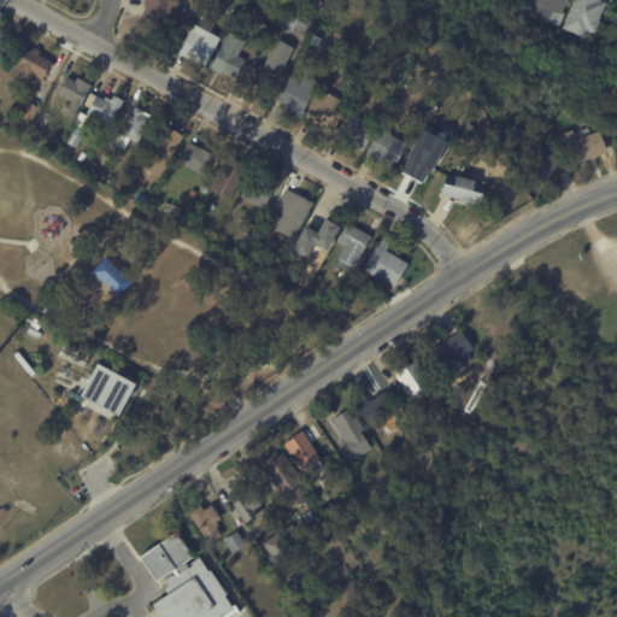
[(162,0),(177,1),(176,33),(147,30),(148,21),(144,21),(145,0),(162,0)]
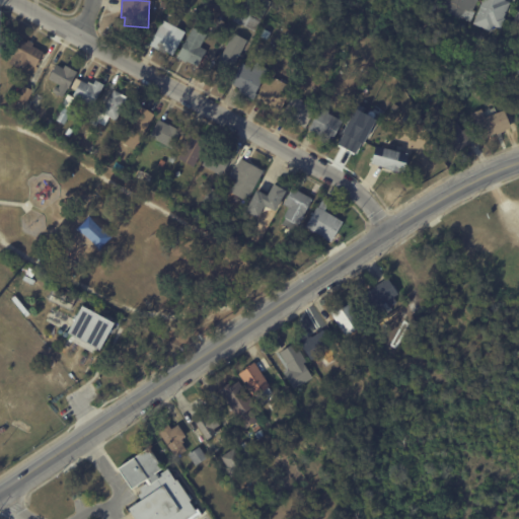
[(236,25),(230,22),(240,0),(264,0),(268,2),(251,32),(237,25),(237,26),(236,25)]
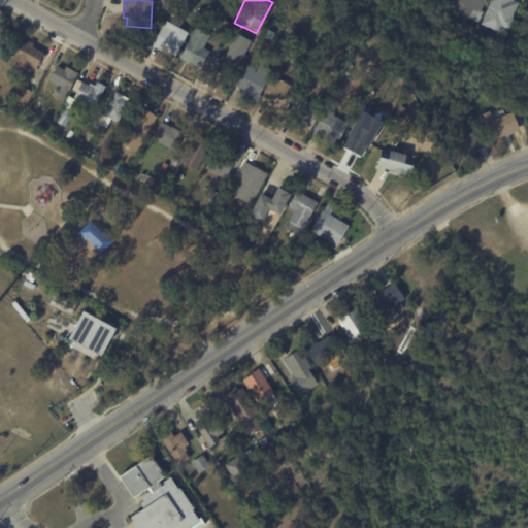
[(484,0),(479,11),(481,13),(474,25),(446,8),(450,0),(484,0)]
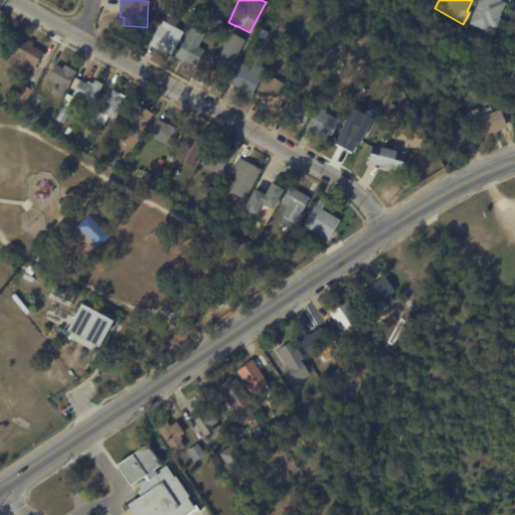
[(499,0),(498,2),(503,4),(497,19),(498,20),(493,30),(487,27),(484,33),(466,25),(477,0),(499,0)]
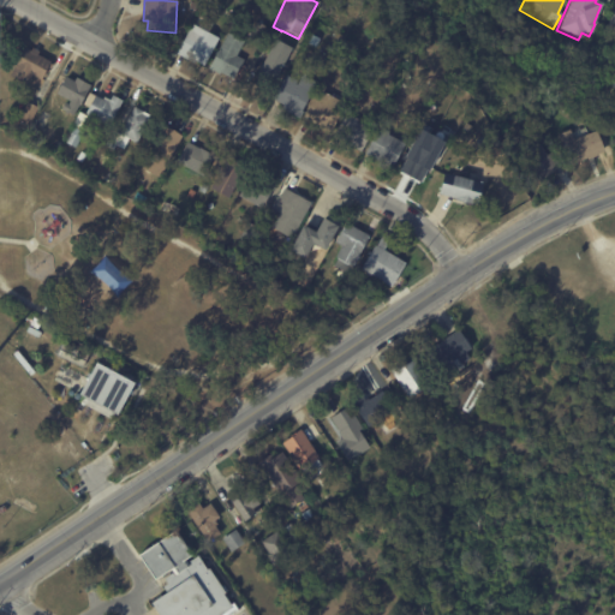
[(256,23),(264,28),(257,42),(249,37),(256,23)]
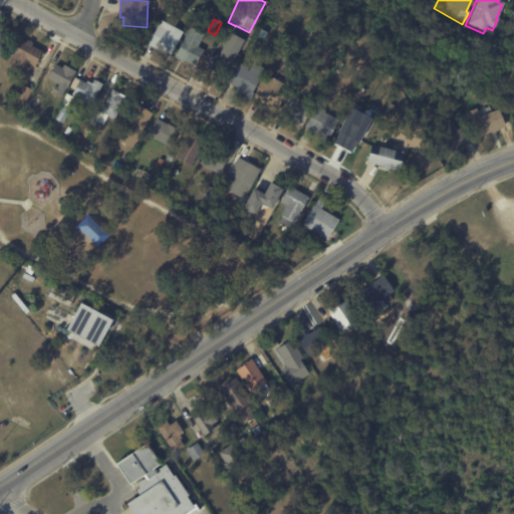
[(152,49),(145,45),(159,21),(181,34),(167,58),(152,49)]
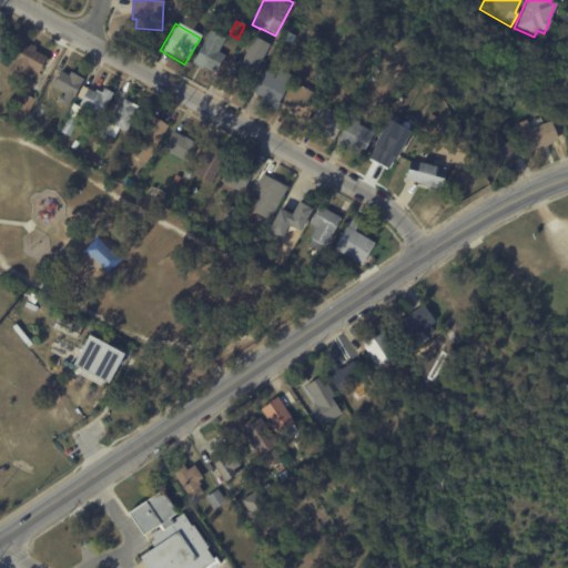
[(509,33),(507,40),(497,36),(499,29),(509,33)]
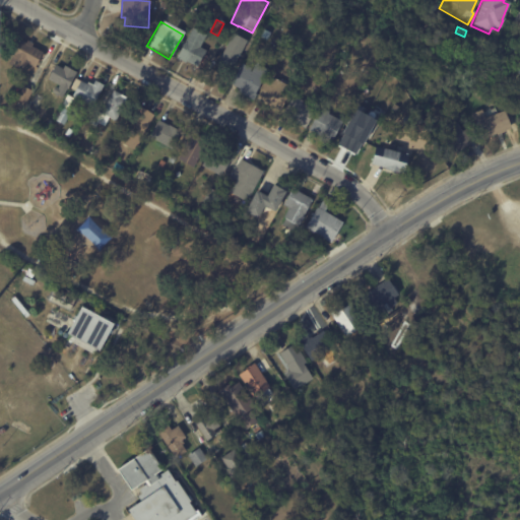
[(200,34),(204,36),(196,51),(203,55),(195,69),(175,58),(191,28),(200,34)]
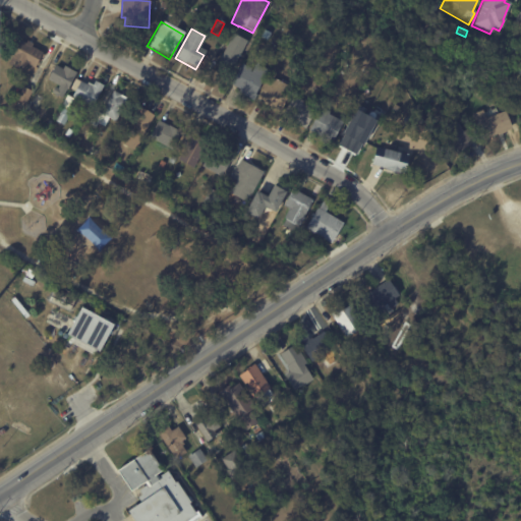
[(263,31),(269,34),(266,41),(258,37),(263,31)]
